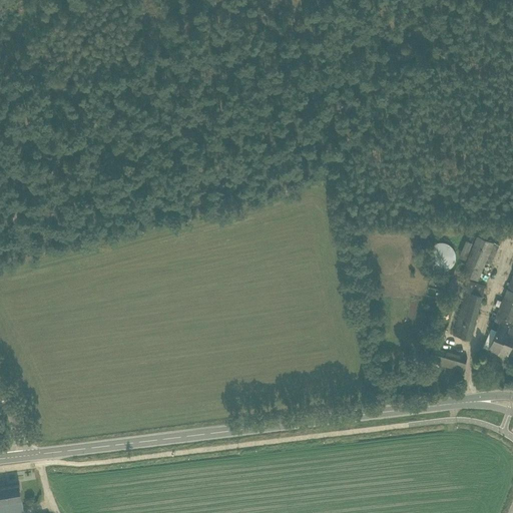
[(476,281),(492,242),(477,236),(461,274),(463,275),(461,280),(466,282),(468,277),(476,281)]
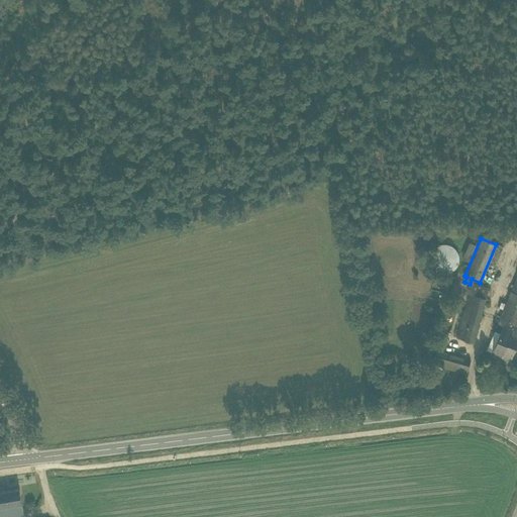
[(436,263),(454,270),(461,249),(444,243),(436,263)]
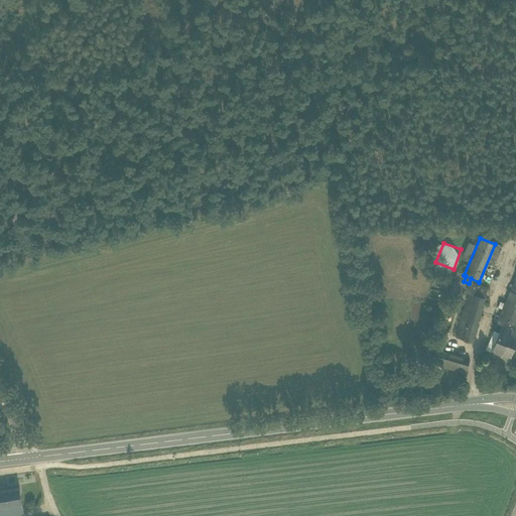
[(515,274),(496,324),(502,326),(502,324),(515,330),(515,327),(515,274)]
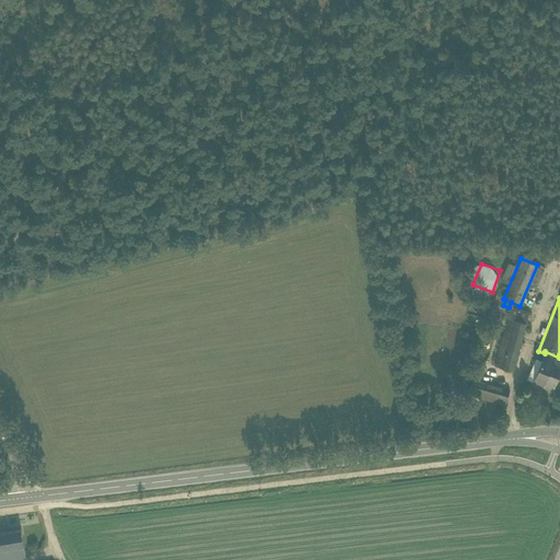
[(531,313),(512,307),(494,364),(513,370),(531,313)]
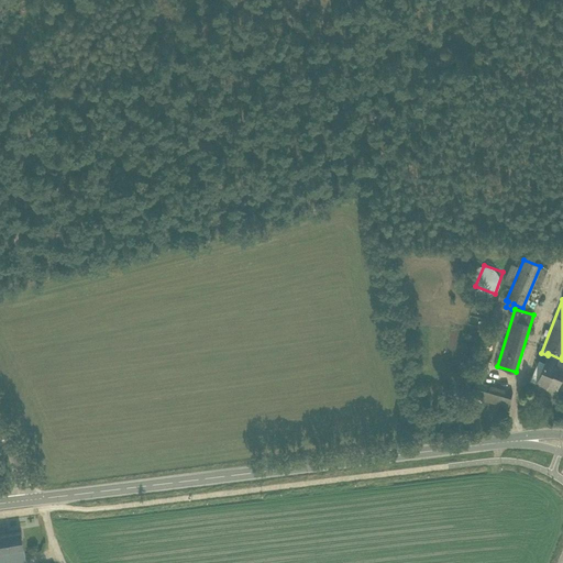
[(562,374),(562,360),(548,353),(548,355),(541,353),(539,357),(545,360),(536,384),(555,393),(562,374)]
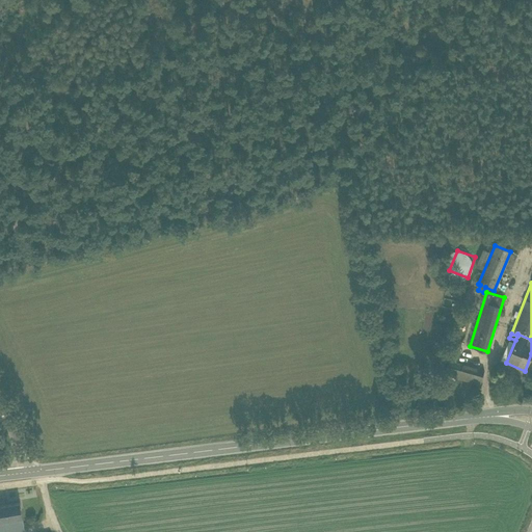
[(450,353),(444,374),(458,378),(462,364),(456,362),(458,355),(450,353)]
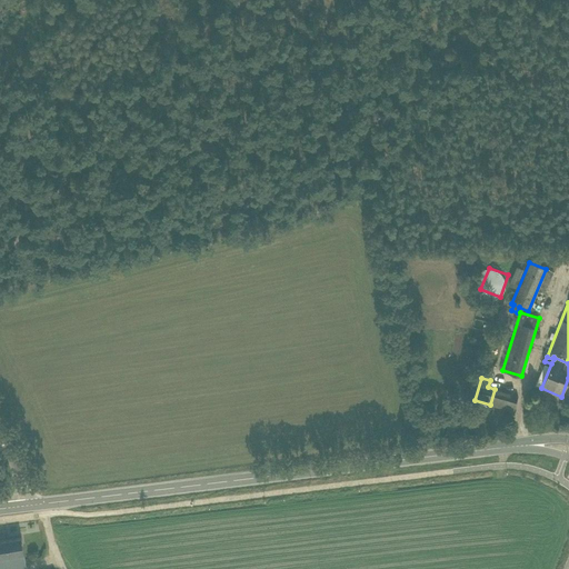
[(0,566),(26,562),(21,537),(0,540),(0,566)]
